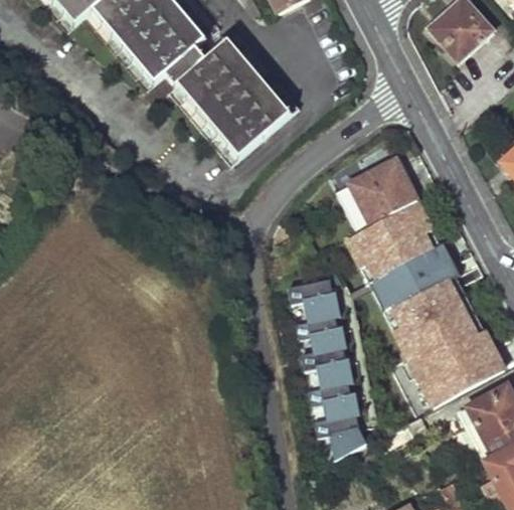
[(238,158),(283,122),(222,46),(210,55),(167,0),(67,0),(81,16),(95,7),(155,80),(166,73),(238,158)]
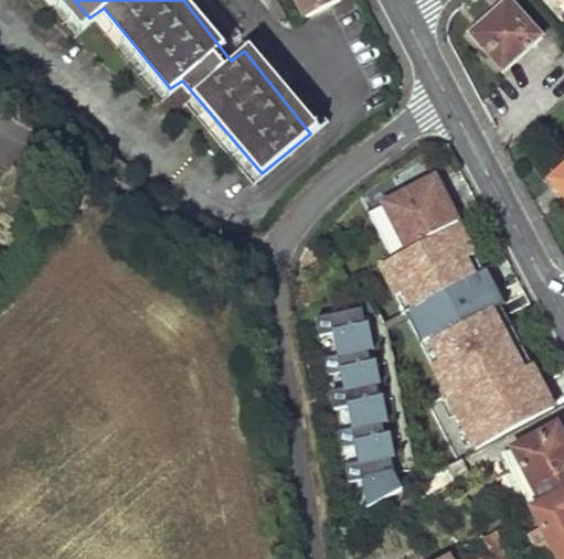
[(297,0),(305,14),(332,0),(297,0)]
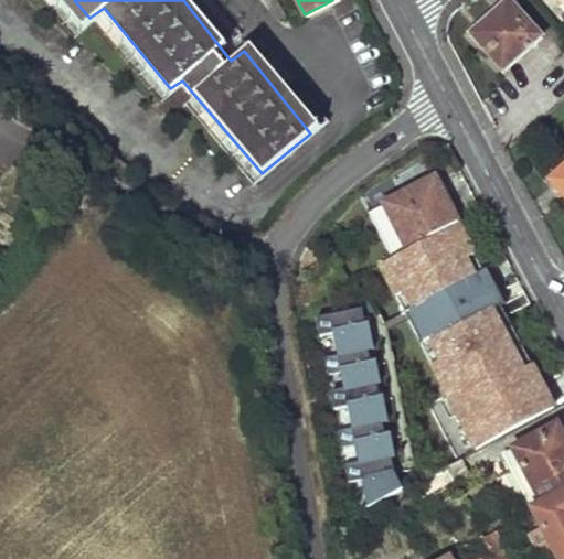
[(543,34),(514,3),(475,39),(504,70),(543,34)]
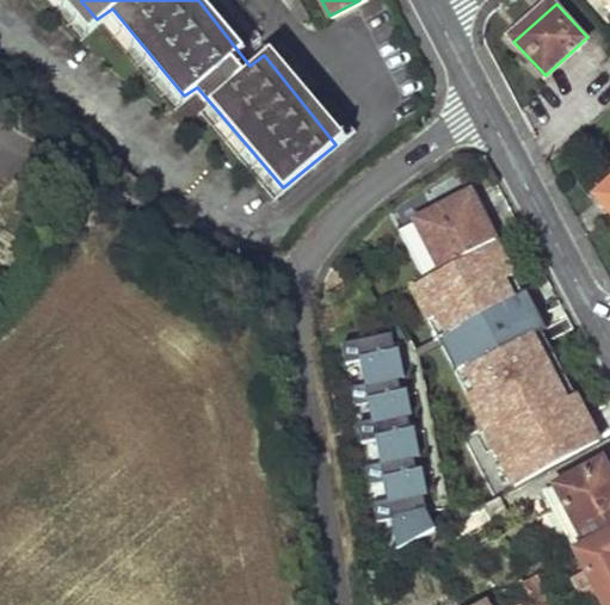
[(609,180),(595,195),(609,210),(609,180)]
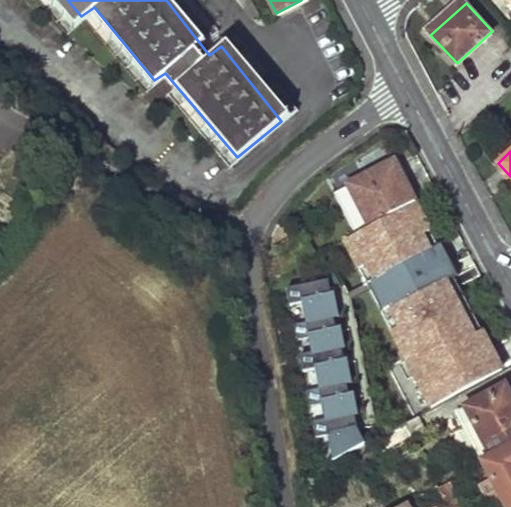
[(353,232),(415,201),(393,161),(333,192),(353,232)]
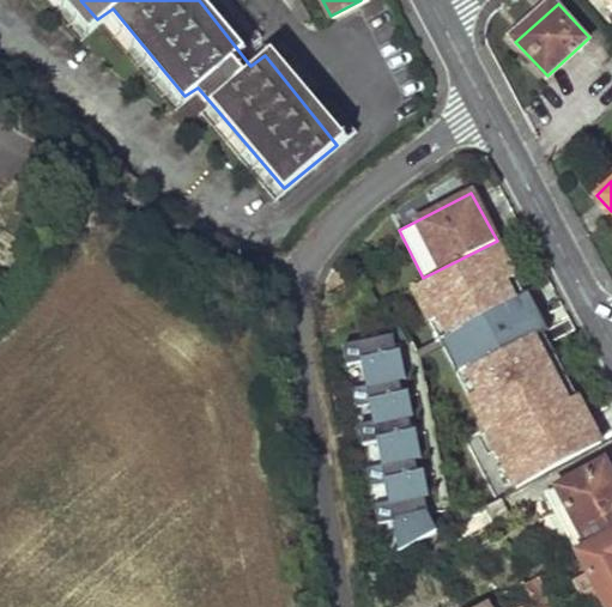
[(600,441),(497,241),(423,278),(417,281),(517,478),(573,450),(575,453),(600,441)]
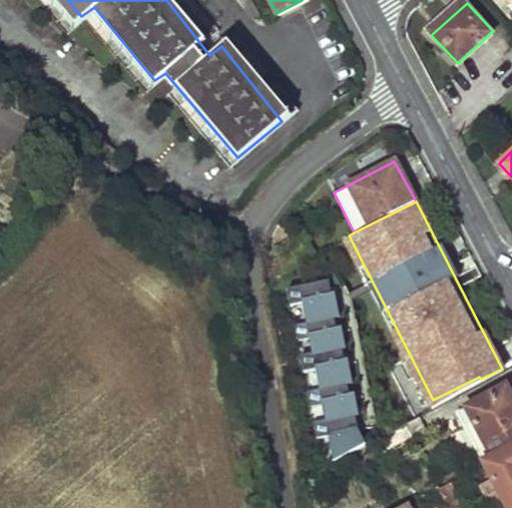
[(291,301),(302,299),(306,322),(295,324),(297,336),(308,334),(312,351),(298,353),(301,370),(315,367),(319,383),(307,385),(309,396),(323,393),(328,418),(314,421),(316,433),(329,430),(334,458),(364,440),(356,426),(353,413),(358,412),(353,390),(347,392),(345,380),(350,379),(346,359),(342,358),(340,345),(343,344),(340,327),(334,329),(331,316),(337,314),(333,294),(329,295),(326,282),(288,289),(291,301)]
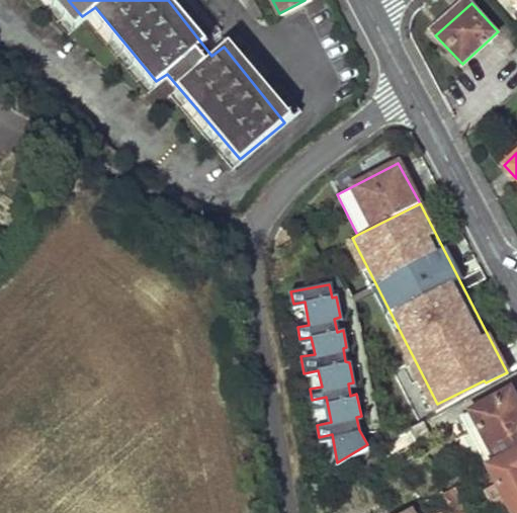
[(487,465),(516,448),(516,401),(510,388),(459,415),(487,465)]
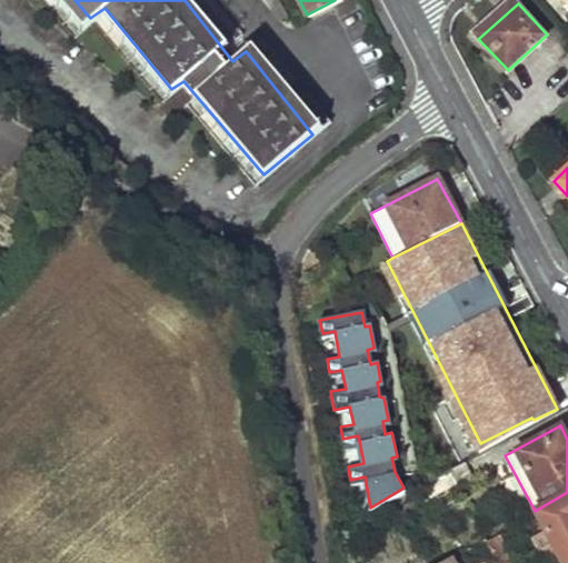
[(452,480),(446,468),(418,482),(425,495),(452,480)]
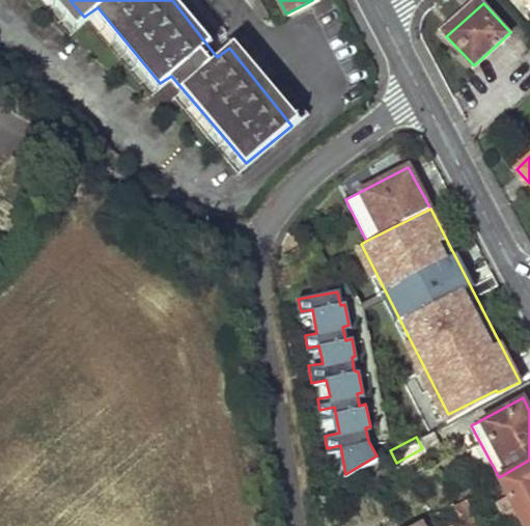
[(529,525),(529,460),(499,477),(508,494),(498,499),(504,515),(515,509),(524,525),(529,525)]
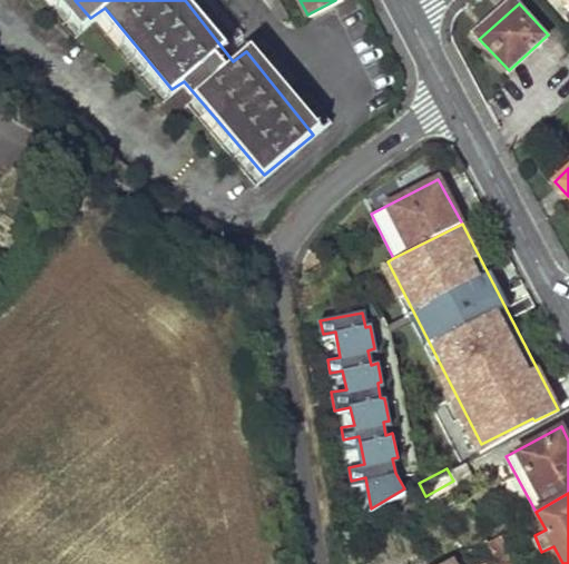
[(508,563),(496,538),(486,544),(496,563),(508,563)]
